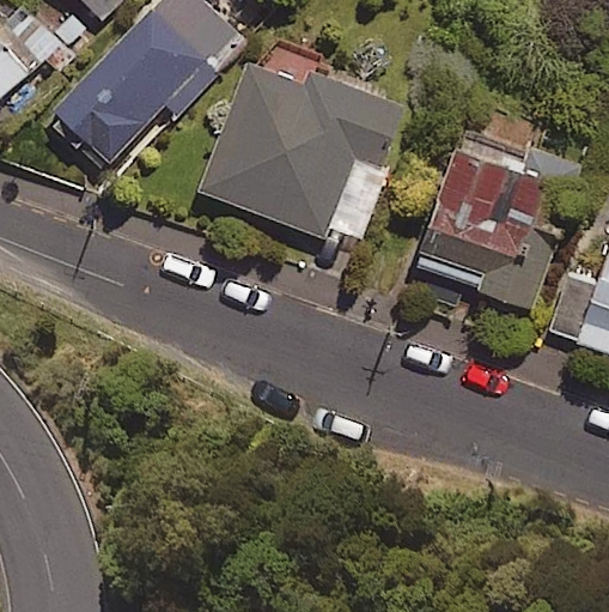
[(238,42),(196,0),(162,0),(47,117),(101,171),(166,104),(172,109),(238,42)]
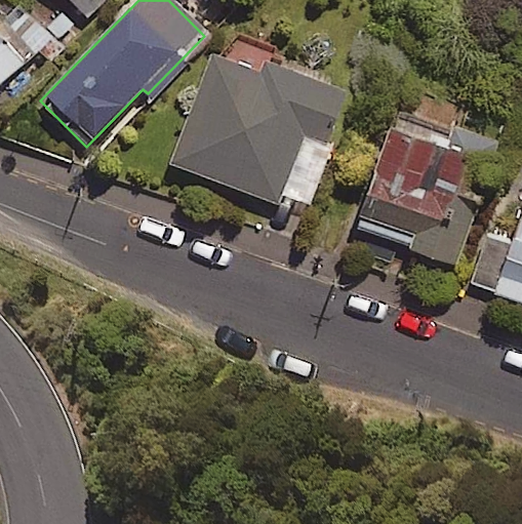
[(69,0),(86,17),(104,0),(69,0)]
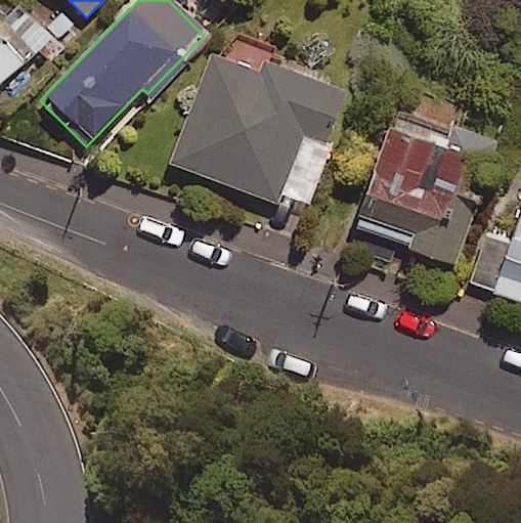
[(0,82),(49,40),(22,8),(0,27),(0,82)]
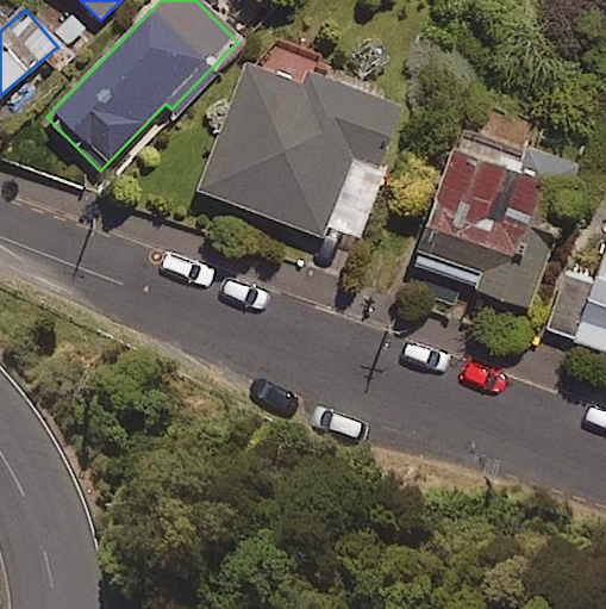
[(303,74),(298,88),(244,69),(200,193),(351,247),(401,110),(303,74)]
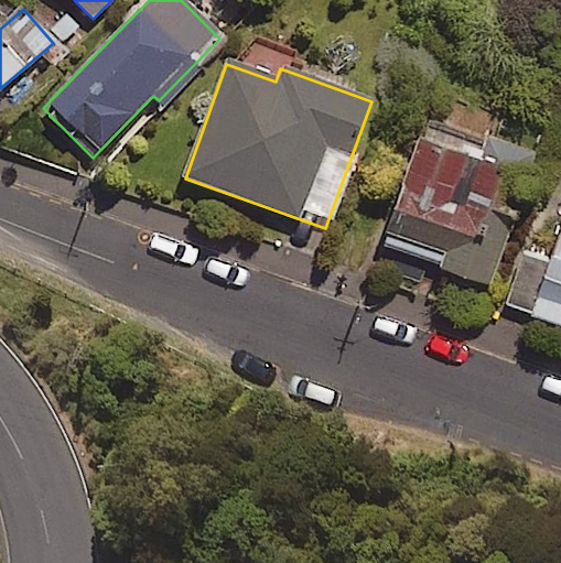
[(509,171),(425,138),(383,244),(491,287),(518,220),(493,210),(509,171)]
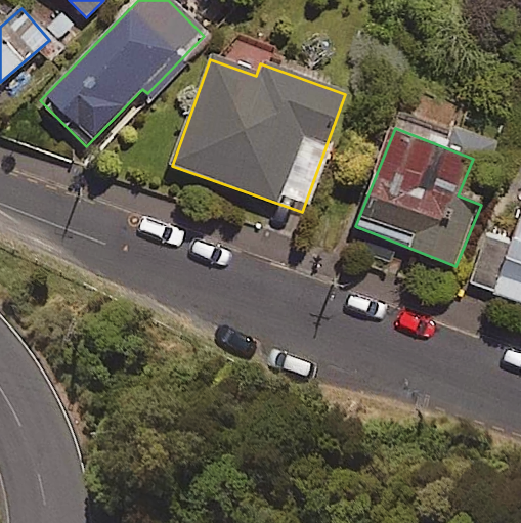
[(520,200),(490,294),(520,304),(520,200)]
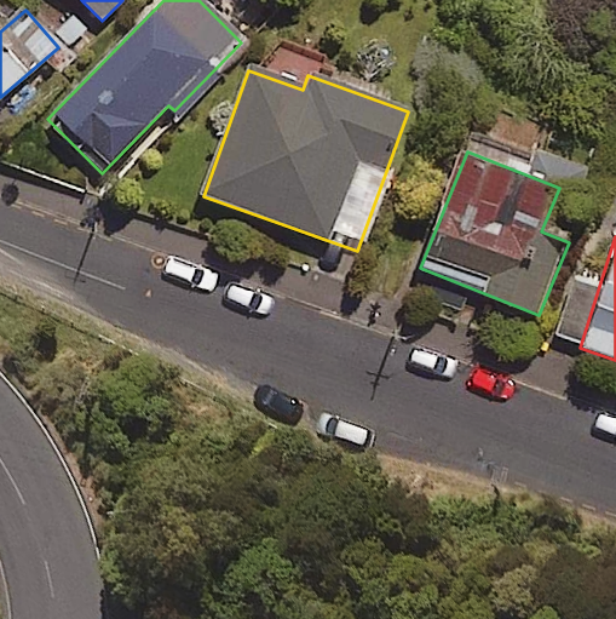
All buildings are outlined.
